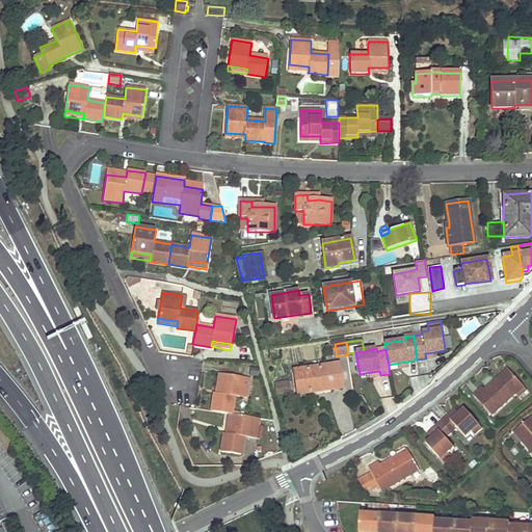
[(295,370),(298,394),(322,391),(342,388),(339,364),(295,370)]
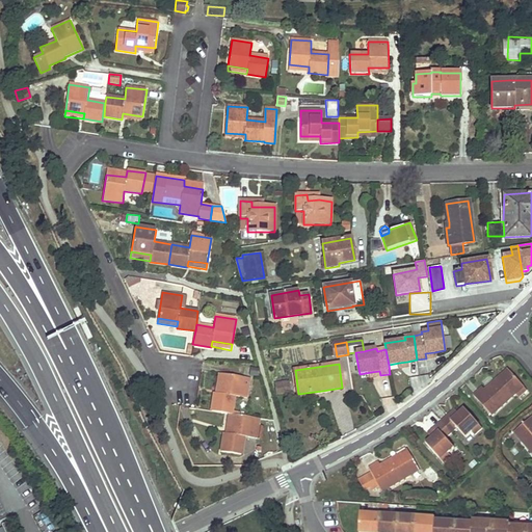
[(474,396),(491,416),(516,394),(520,397),(527,391),(510,371),(499,380),(498,378),(484,390),(482,387),(474,396)]
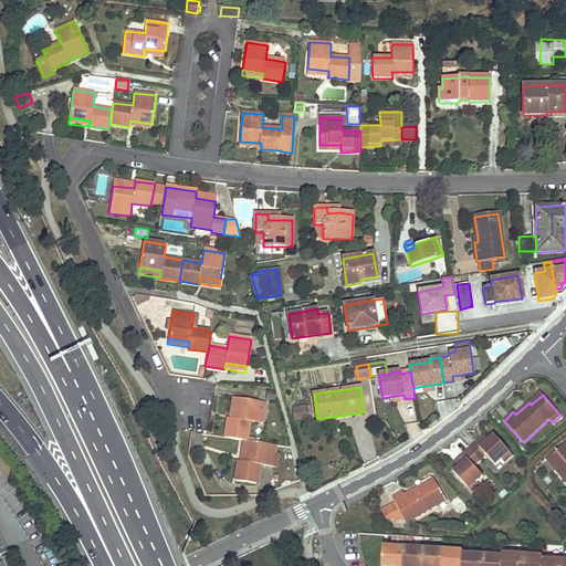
[(240,398),(233,397),(230,418),(237,419),(240,398)]
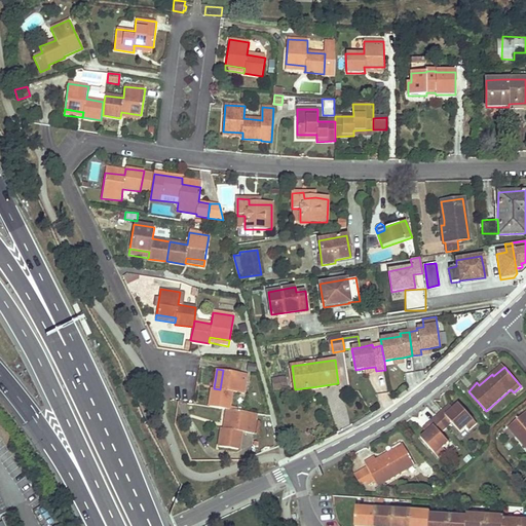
[(213,388),(210,407),(226,409),(231,410),(237,411),(237,408),(229,407),(232,392),(245,393),(248,374),(223,370),(220,389),(214,388),(213,388)]
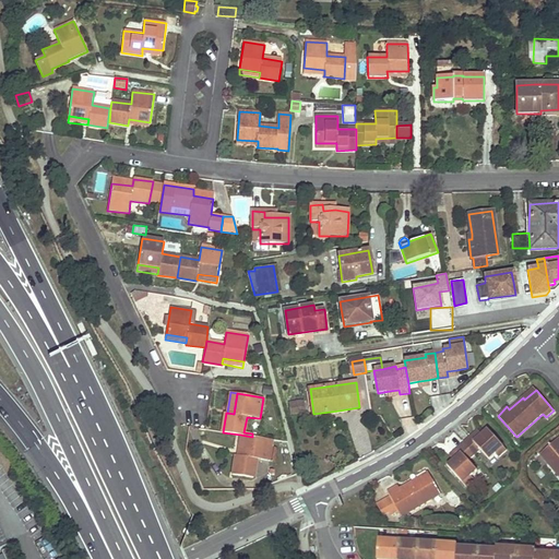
[(290,414),(305,412),(302,401),(288,404),(290,414)]
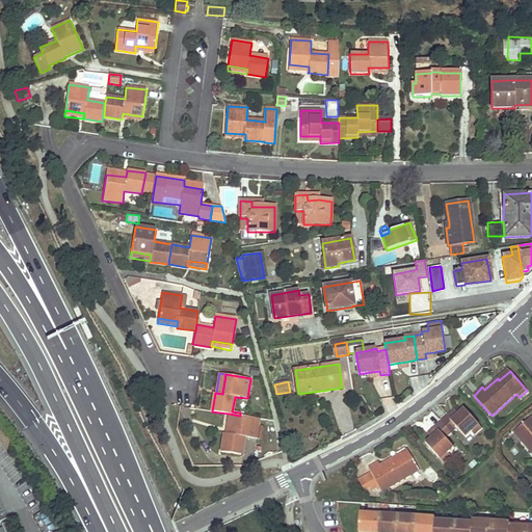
[(475,435),(482,429),(464,408),(458,413),(454,417),(451,413),(441,421),(451,432),(457,427),(467,437),(472,432),(475,435)]
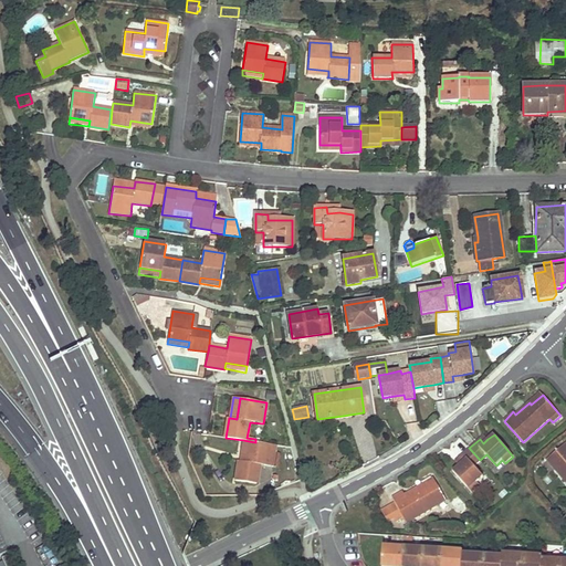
[(249,441),(243,440),(239,461),(245,462),(249,441)]
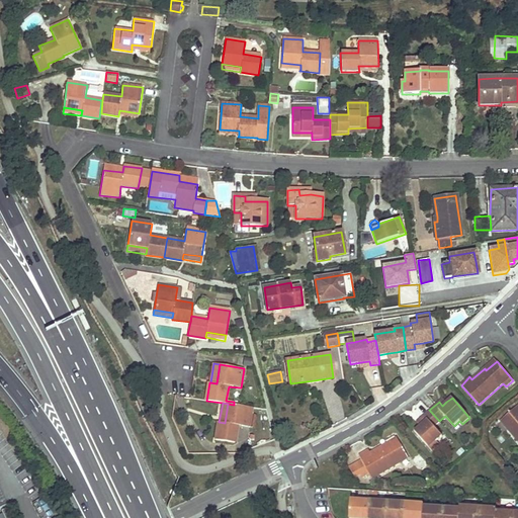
[(219,422),(216,440),(235,442),(238,425),(250,427),(250,424),(251,415),(253,408),(234,405),(228,404),(225,423),(219,422)]
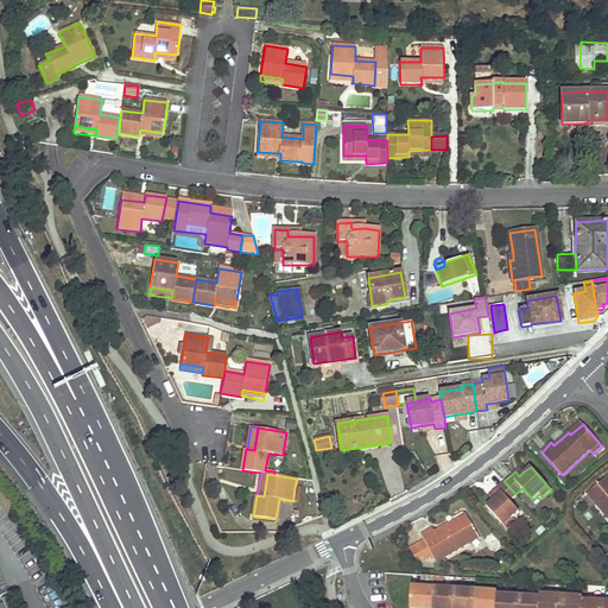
[(607,519),(607,479),(607,477),(590,492),(597,500),(594,504),(607,519)]
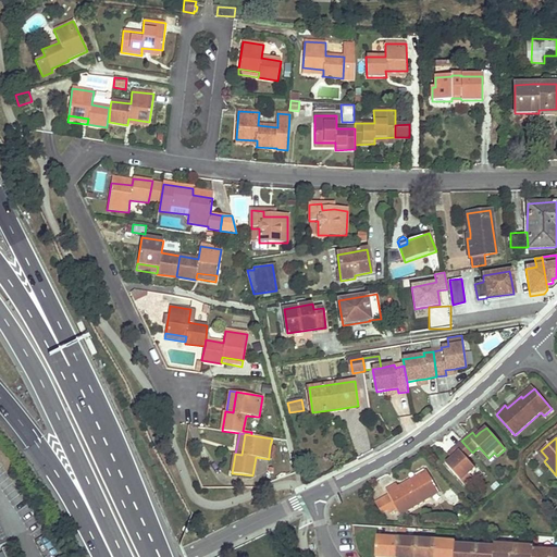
[(445,463),(466,484),(473,478),(470,474),(475,469),(467,458),(472,453),(461,441),(452,449),(456,454),(450,458),(445,463)]
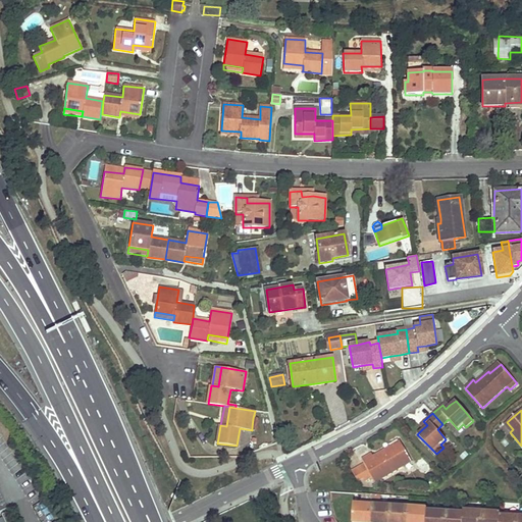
[(507,422),(504,425),(510,432),(513,429),(507,422)]
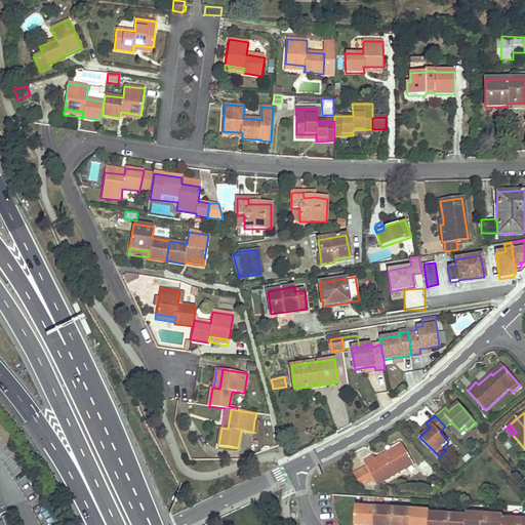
[(366,466),(360,470),(366,480),(367,484),(374,480),(377,485),(405,469),(403,466),(412,460),(403,445),(392,452),(391,449),(375,458),(373,455),(364,461),(366,466)]
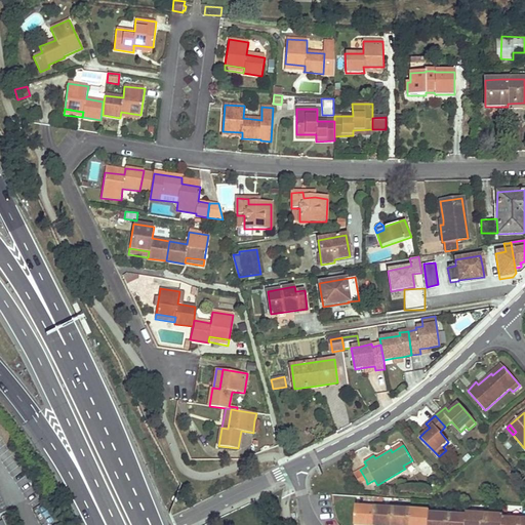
[(412,460),(403,466),(405,469),(414,463),(412,460)]
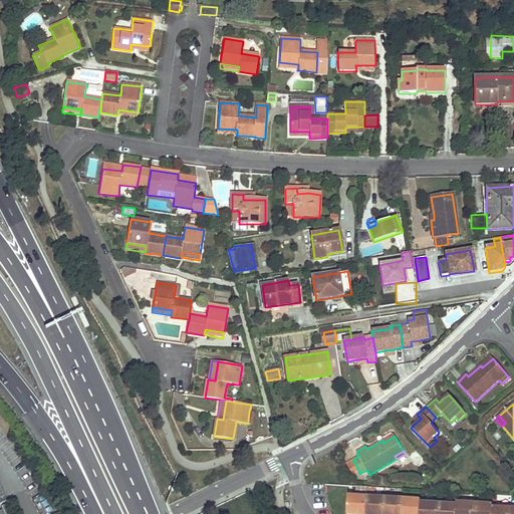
[(358,470),(352,460),(346,464),(352,474),(358,470)]
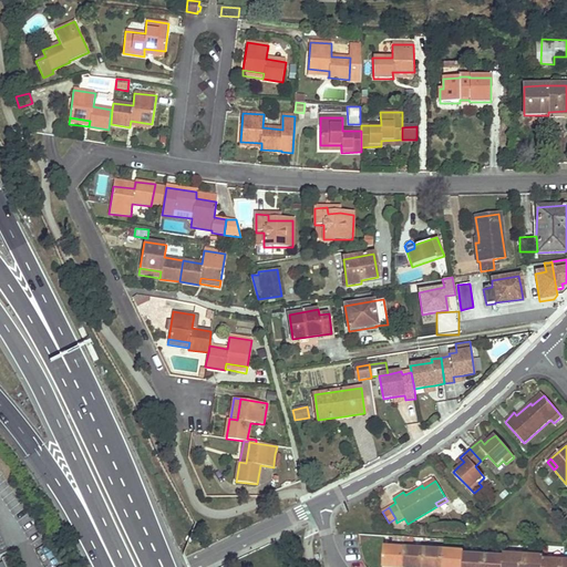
[(402,566),(404,549),(385,548),(383,566),(402,566)]
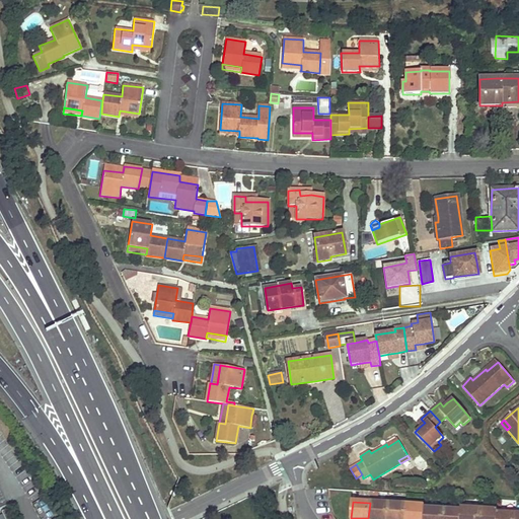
[(377,504),(370,503),(368,518),(387,518),(388,504),(377,504)]
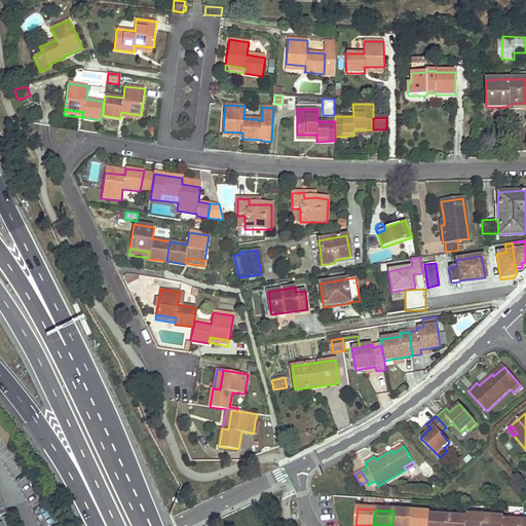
[(410,525),(412,512),(393,511),(392,525),(410,525)]
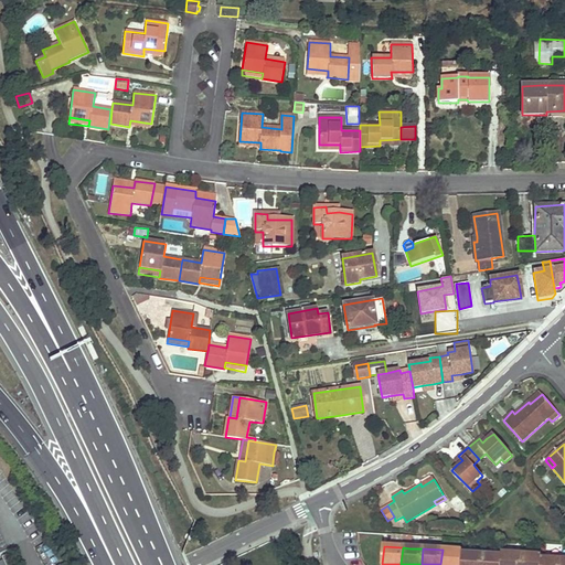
[(462,552),(443,550),(440,564),(461,564),(462,554),(462,552)]
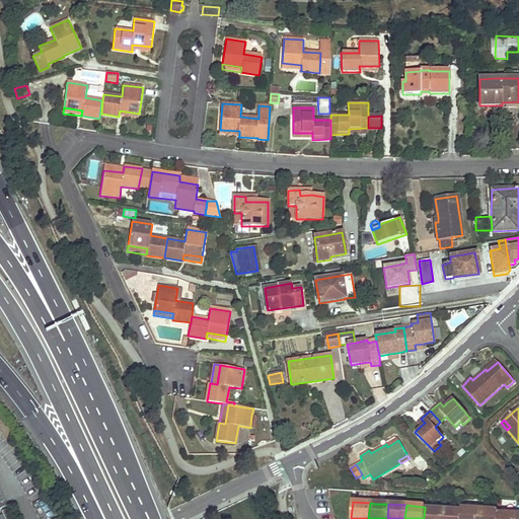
[(442,518),(443,510),(425,509),(424,518),(442,518)]
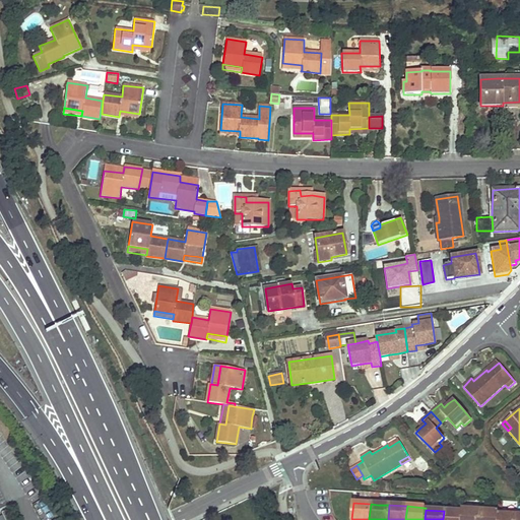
[(479,519),(480,510),(462,510),(462,512),(461,519),(479,519)]
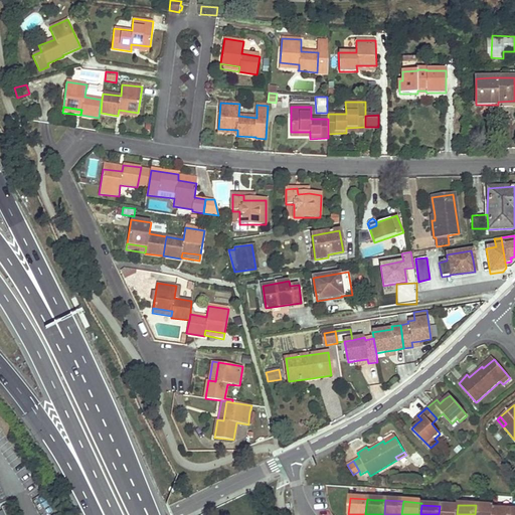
[(494,507),(476,505),(475,514),(493,514),(494,509),(494,507)]
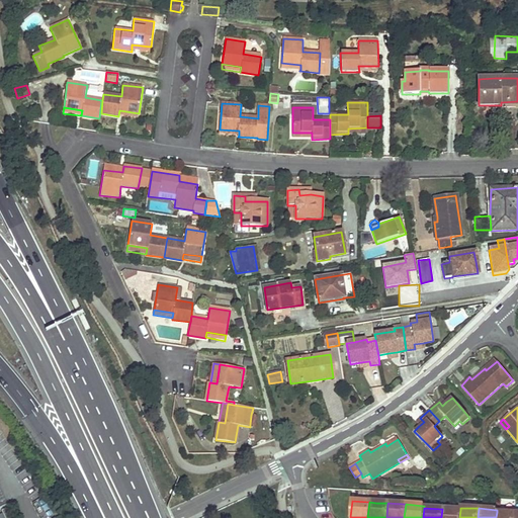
[(459,517),(460,510),(442,509),(441,517),(459,517)]
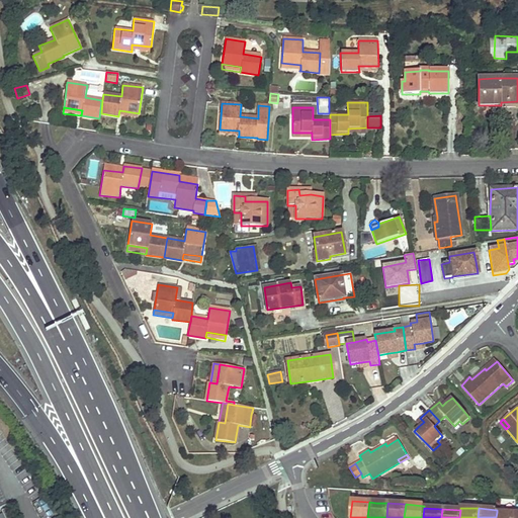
All buildings are outlined.
